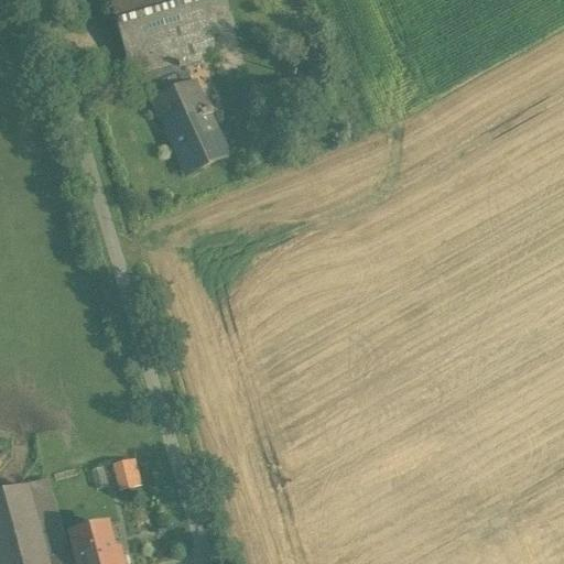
[(201,0),(109,0),(127,57),(133,82),(144,78),(144,77),(184,66),(218,57),(210,32),(201,0)]
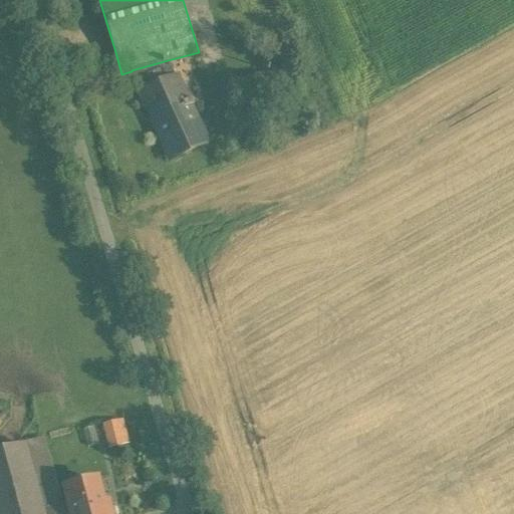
[(168,60),(132,70),(132,71),(172,160),(206,145),(189,107),(196,104),(194,100),(187,103),(168,60)]
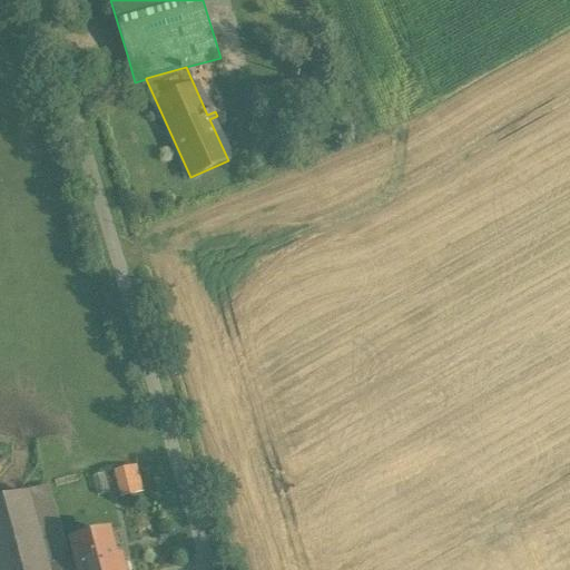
[(136,464),(111,470),(117,498),(141,493),(136,464)]
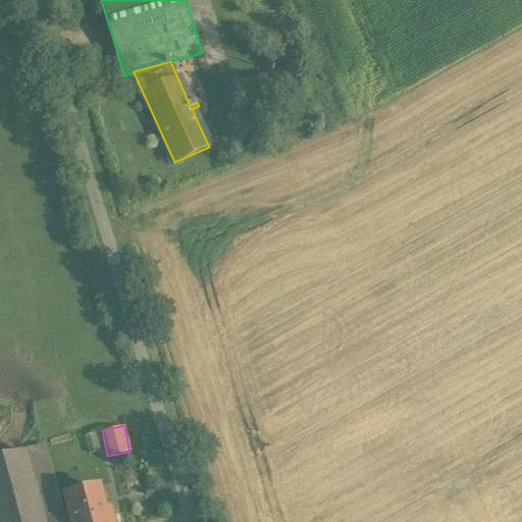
[(24,453),(0,459),(0,521),(43,521),(24,453)]
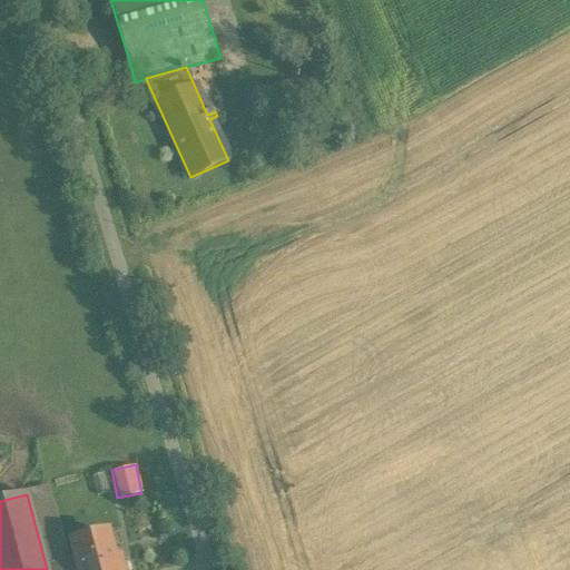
[(108,534),(72,543),(77,561),(79,569),(120,569),(118,560),(114,561),(108,534)]
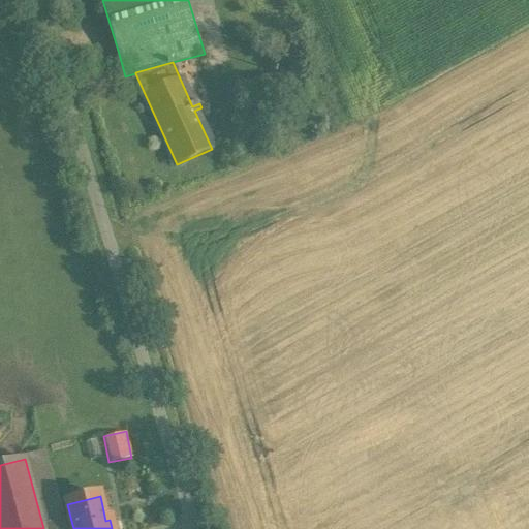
All buildings are outlined.
